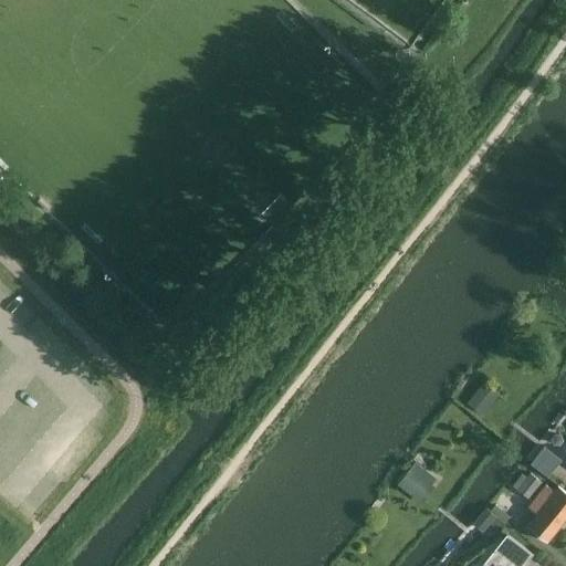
[(500,394),(483,381),(467,402),(483,416),(500,394)]
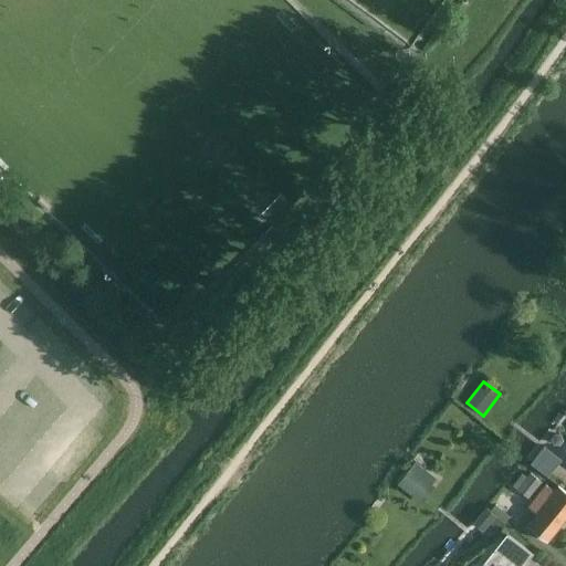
[(534,463),(546,472),(558,458),(546,447),(544,446),(542,443),(530,459),(534,463)]
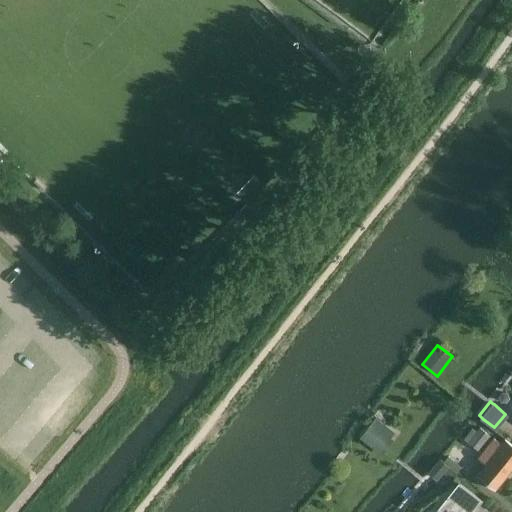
[(391,438),(394,433),(375,418),(359,438),(381,455),(393,440),(391,438)]
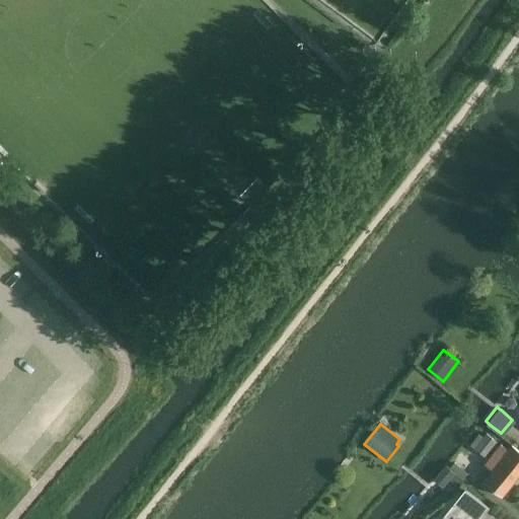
[(485,457),(497,442),(486,433),(483,437),(479,435),(470,445),(485,457)]
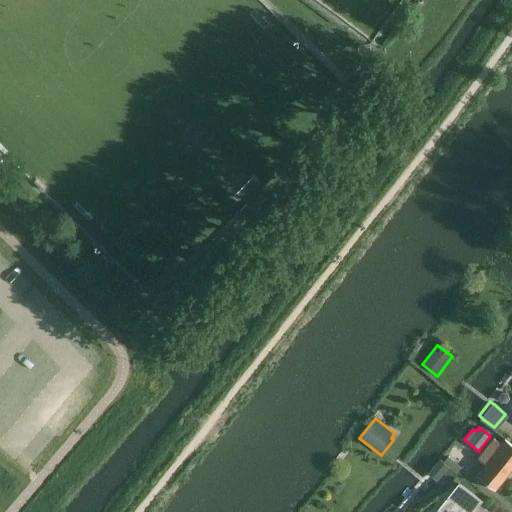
[(501,443),(494,438),(478,458),(486,464),(478,476),(495,490),(511,468),(511,444),(505,439),(501,443)]
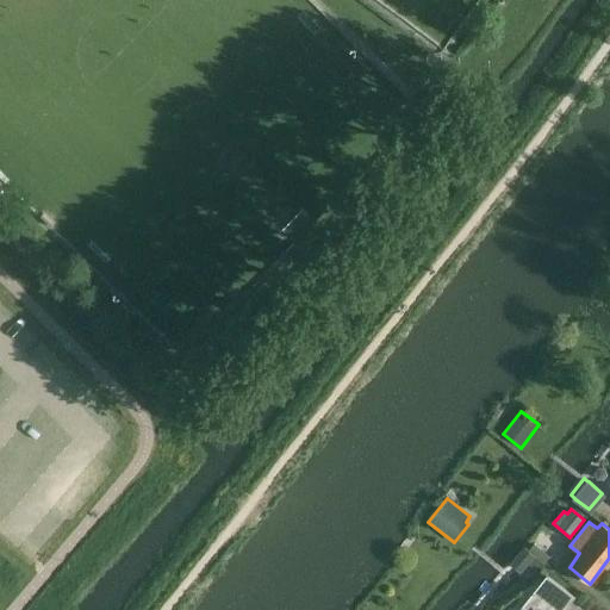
[(524,548),(510,566),(521,574),(528,565),(530,567),(534,570),(540,574),(546,566),(545,565),(527,551),(524,548)]
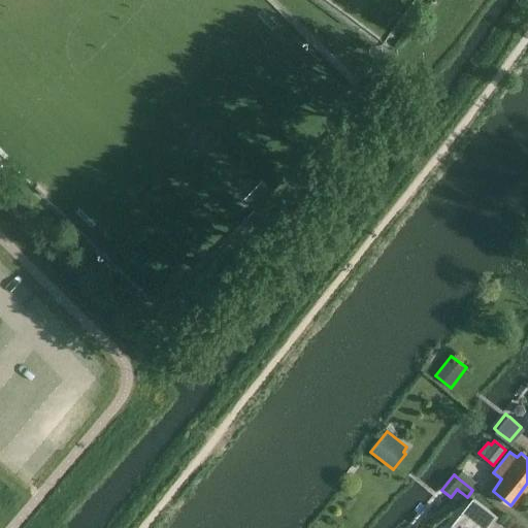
[(488,527),(498,517),(473,497),(451,526),(453,527),(488,527)]
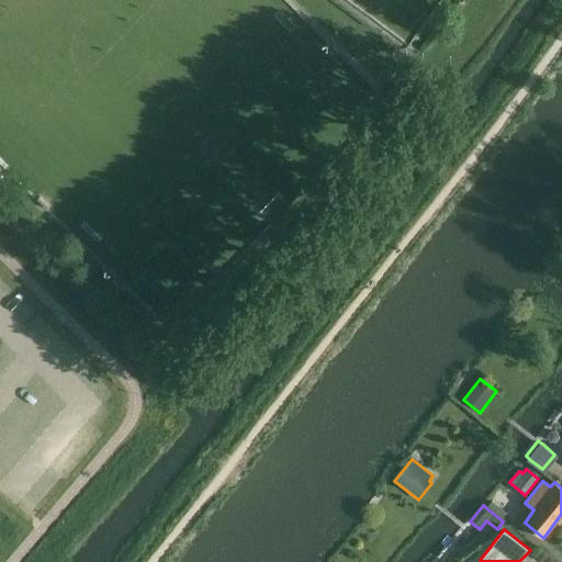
All buildings are outlined.
